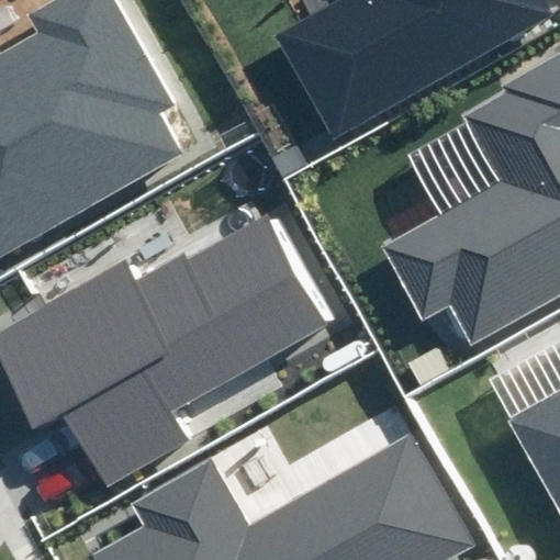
[(0,254),(178,154),(155,113),(172,103),(113,0),(58,0),(30,17),(38,32),(0,54),(0,254)]
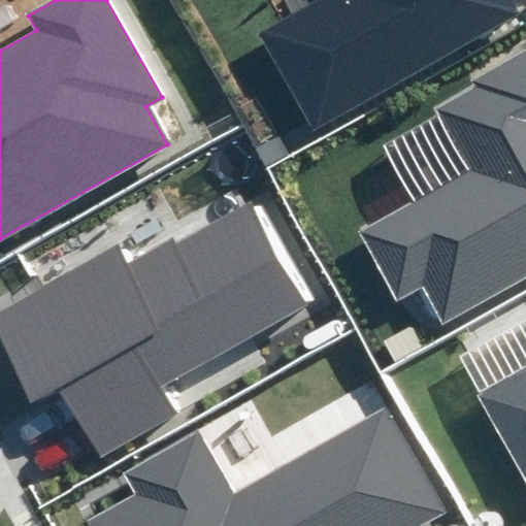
[(310,0),(253,33),(308,133),(518,17),(508,0),(310,0)]
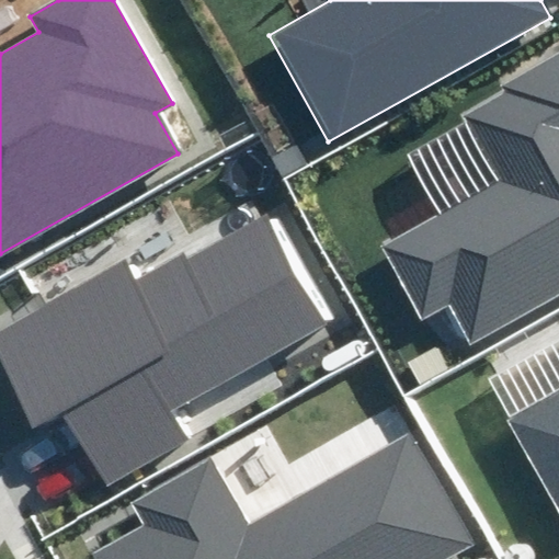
[(558,47),(452,106),(494,183),(381,244),(421,316),(452,299),(470,334),(558,286),(558,47)]
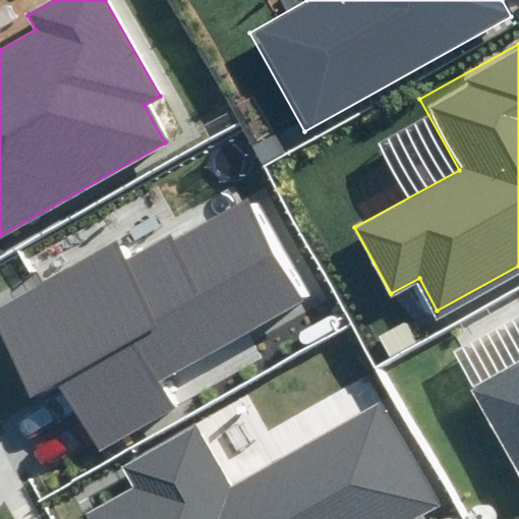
[(174,380),(309,302),(246,191),(124,261),(114,243),(0,307),(0,321),(40,390),(54,382),(96,453),(186,401),(174,380)]
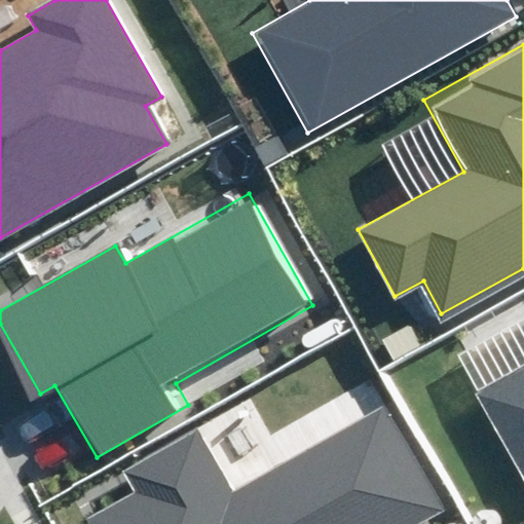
[(523,357),(471,386),(523,482),(523,357)]
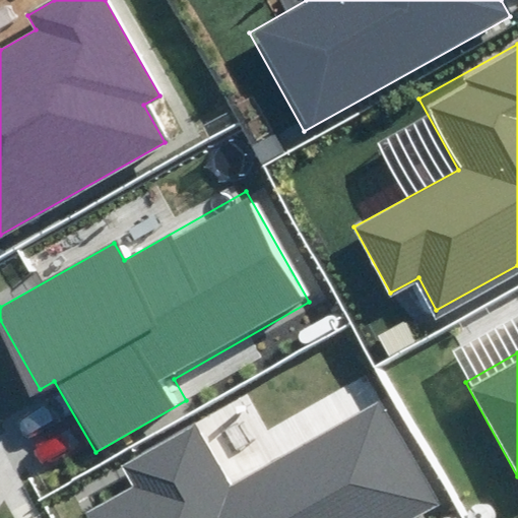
[(412,517),(435,506),(378,403),(230,486),(196,426),(127,464),(138,484),(94,509),(100,517),(412,517)]
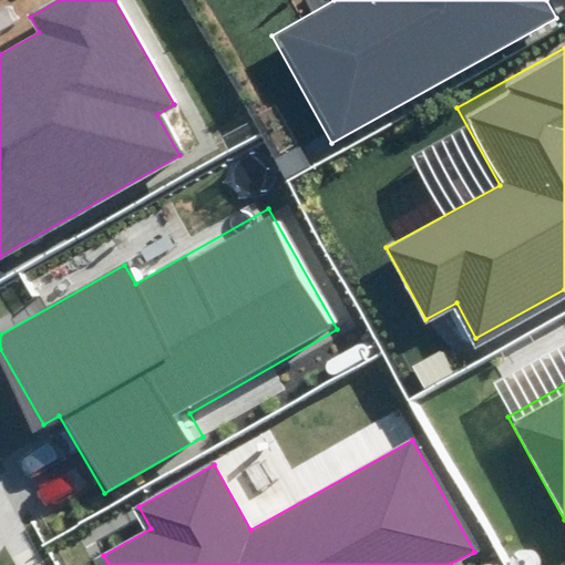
[(510,564),(536,564),(537,564),(538,560),(537,555),(535,551),(532,547),(527,545),(523,544),(519,545),(514,547),(511,551),(509,555),(509,560),(510,564)]
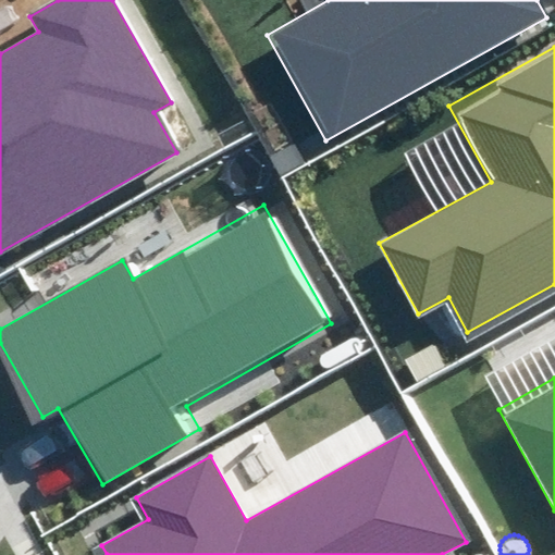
All buildings are outlined.
